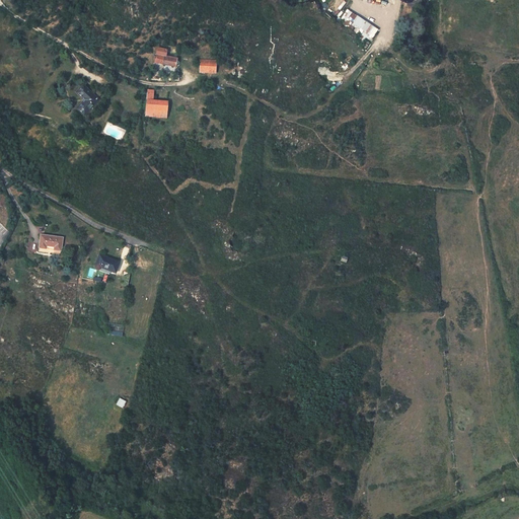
[(424,2),(410,1),(409,8),(423,9),(424,2)]
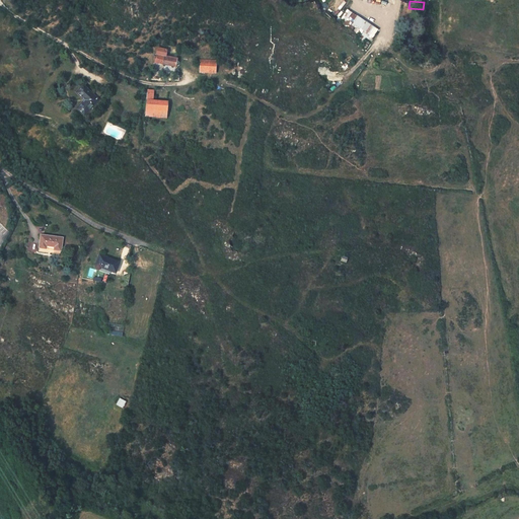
[(376,32),(382,24),(363,8),(356,16),(376,32)]
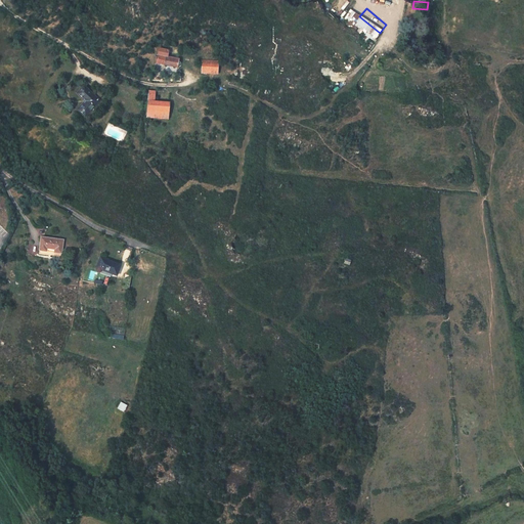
[(160,48),(156,64),(166,66),(168,56),(170,51),(160,48)]
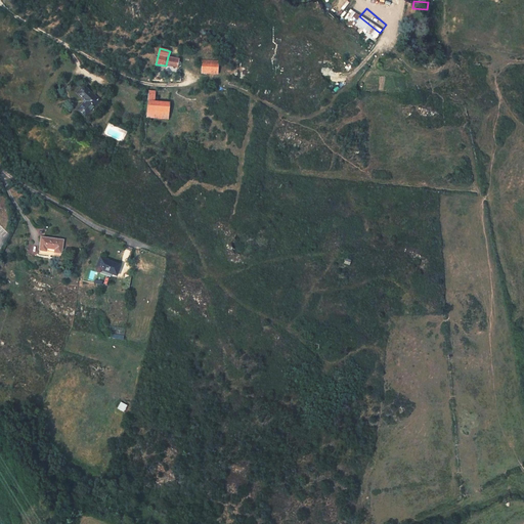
[(178,69),(180,60),(168,56),(166,66),(178,69)]
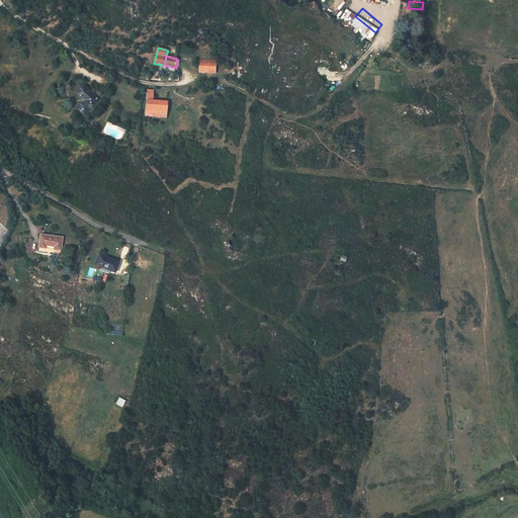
[(199,59),(198,73),(216,74),(217,60),(199,59)]
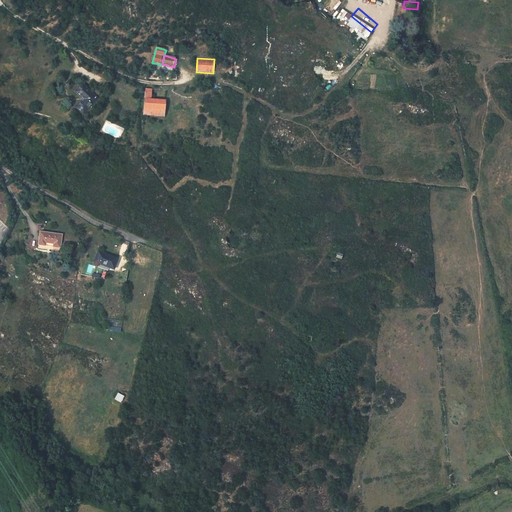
[(76,90),(84,98),(76,105),(82,111),(96,98),(83,84),(76,90)]
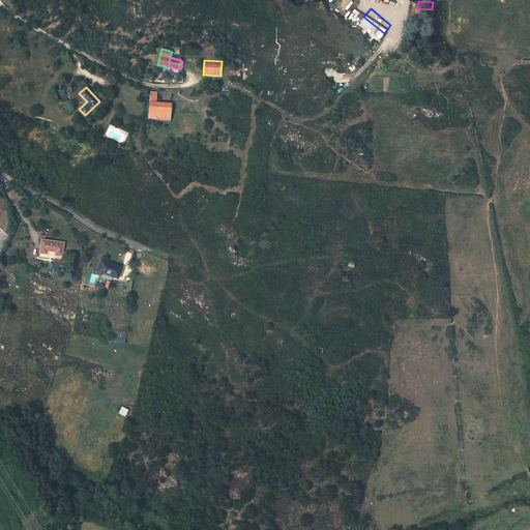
[(148,119),(171,120),(171,104),(157,102),(158,92),(151,92),(148,119)]
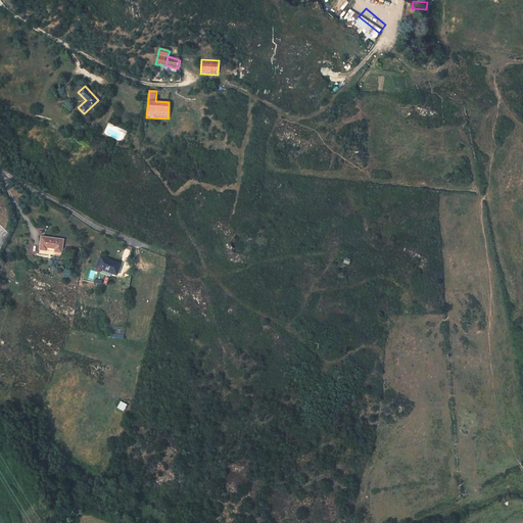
[(41,237),(39,250),(45,251),(46,248),(54,249),(54,252),(60,253),(62,240),(41,237)]
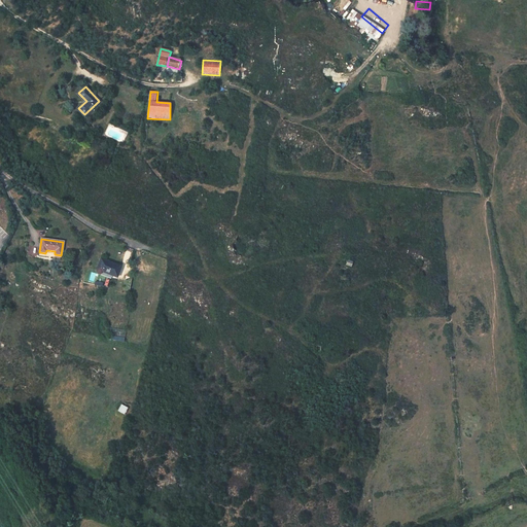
[(132,265),(113,256),(107,269),(107,270),(108,271),(110,272),(112,272),(113,270),(127,275),(132,265)]
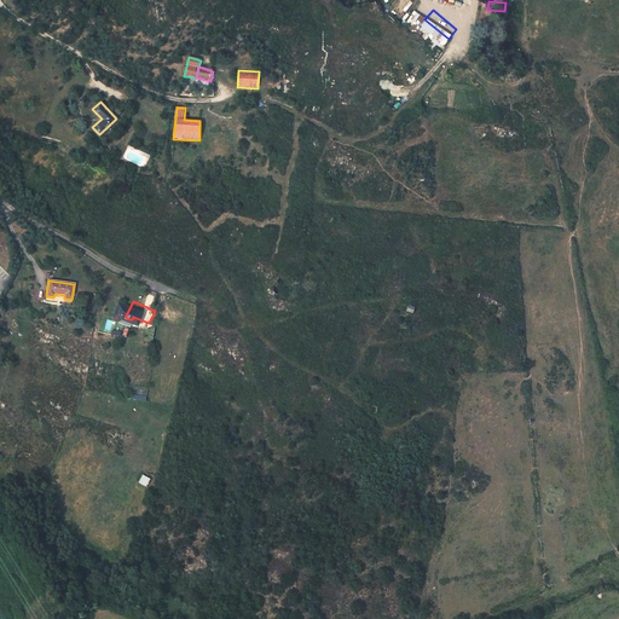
[(113,334),(122,336),(125,325),(115,323),(113,334)]
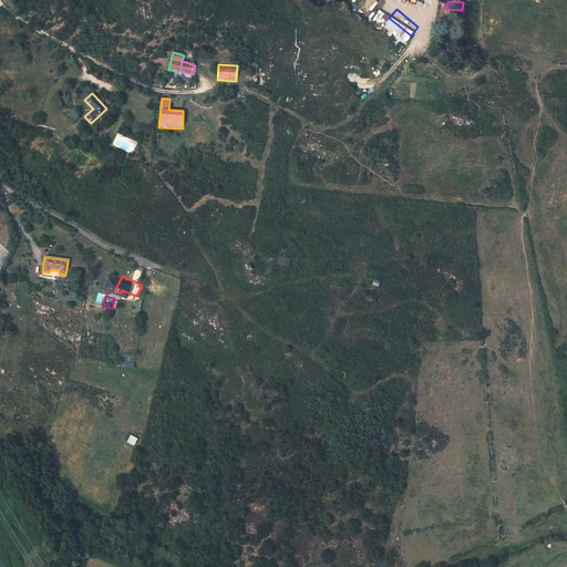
[(135,445),(138,439),(131,434),(127,442),(135,445)]
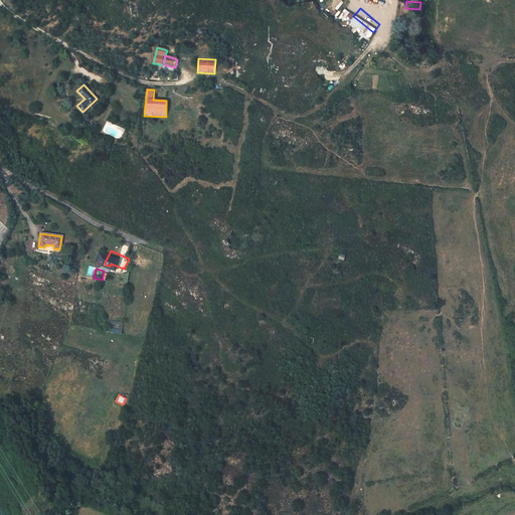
All buildings are outlined.
